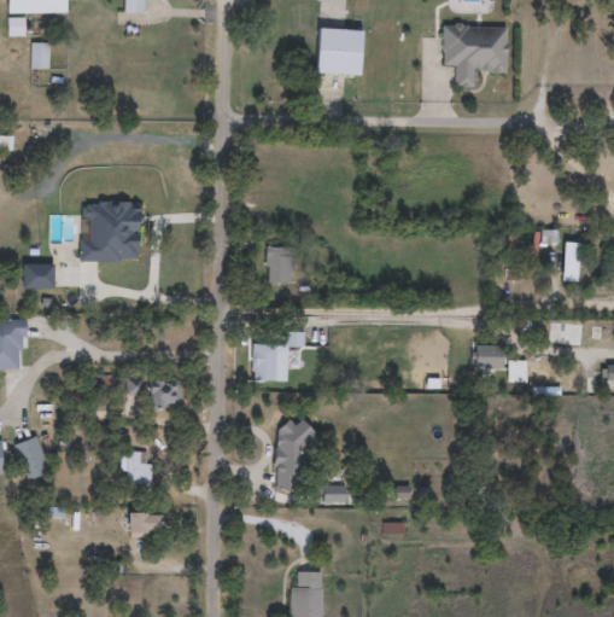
[(9,13),(9,0),(68,0),(68,13),(9,13)]
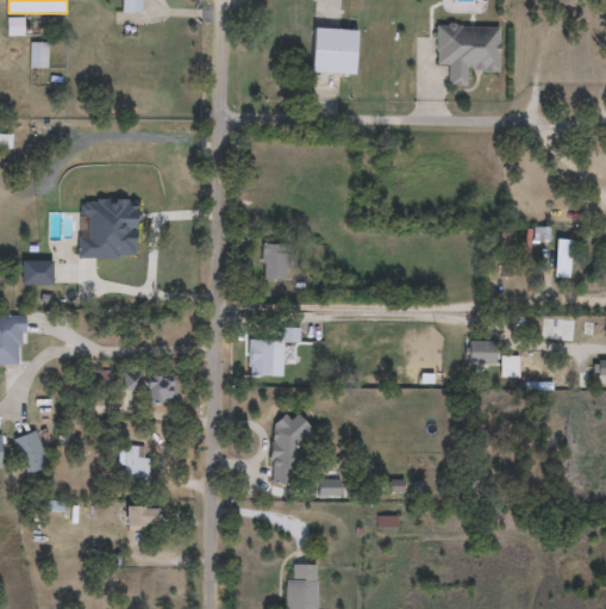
[(145,0),(145,13),(125,13),(125,0),(145,0)]
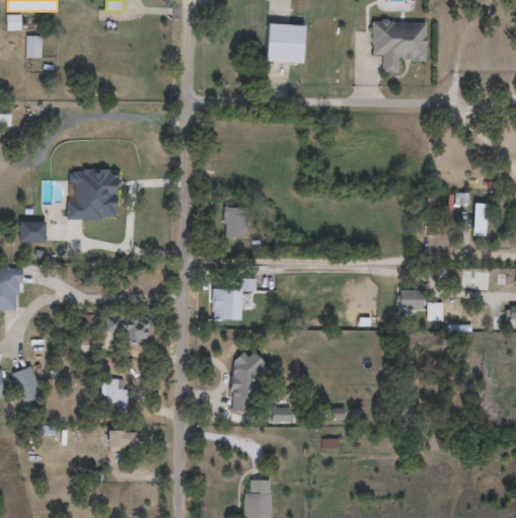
[(22,29),(9,29),(8,15),(22,15),(22,29)]
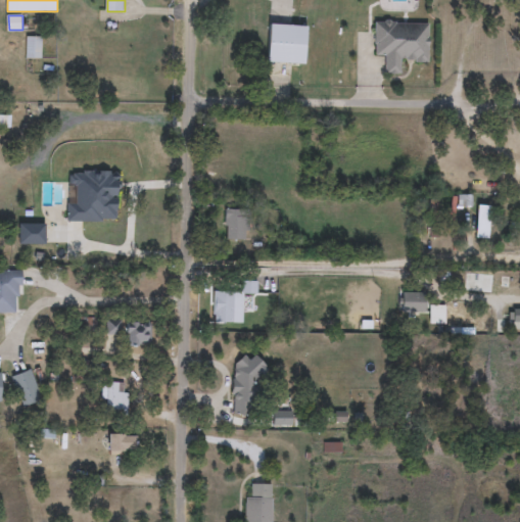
[(404,74),(387,74),(387,54),(377,54),(377,21),(431,22),(431,60),(404,60),(404,74)]
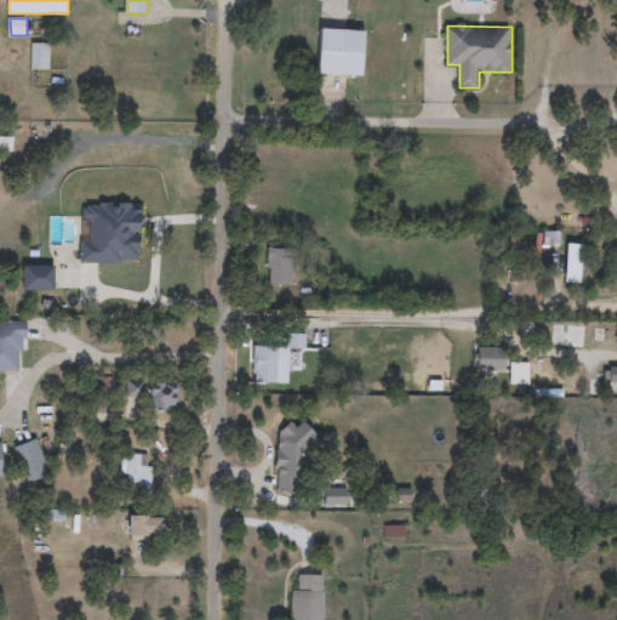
[(320,73),(321,28),(365,30),(364,75),(320,73)]
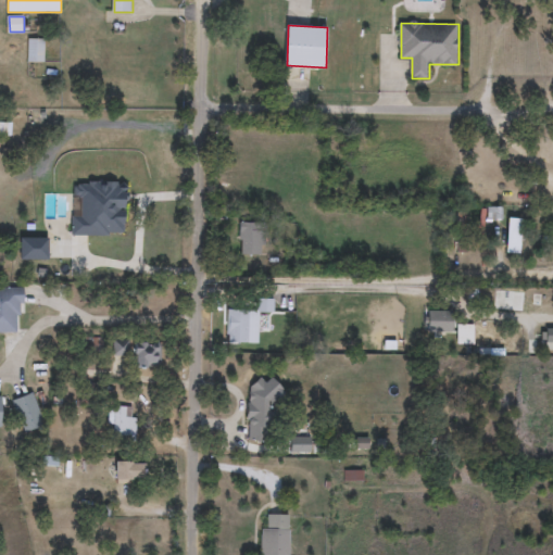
[(46,40),(46,61),(30,61),(30,40),(46,40)]
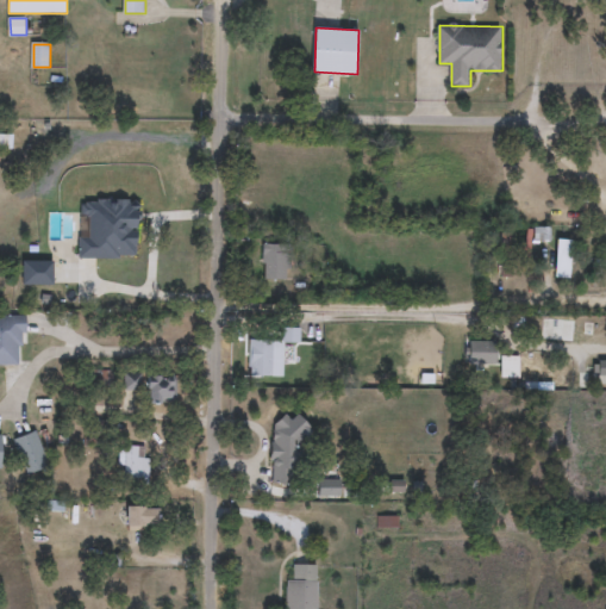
[(91,207),(135,207),(135,249),(89,248),(91,207)]
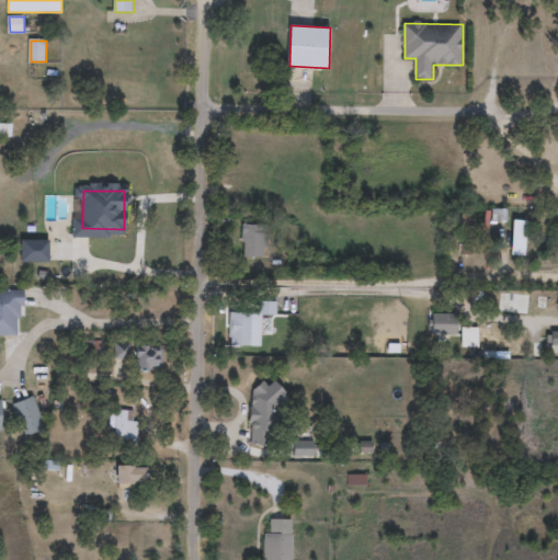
[(67,209),(59,227),(47,223),(55,205),(67,209)]
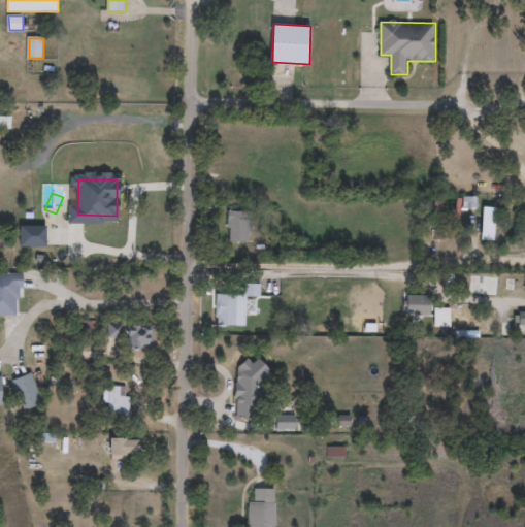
[(254,211),(254,241),(230,241),(230,211),(254,211)]
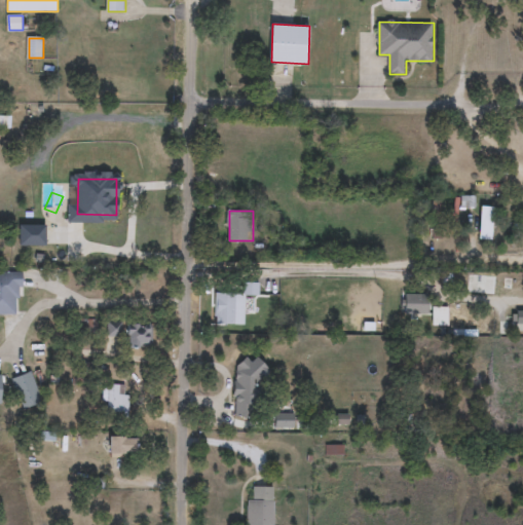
[(98,214),(98,233),(135,233),(135,214),(98,214)]
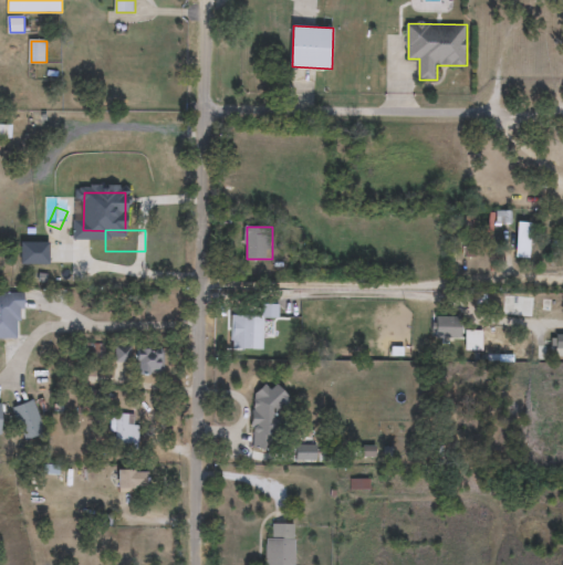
[(466,252),(469,238),(478,240),(476,254),(466,252)]
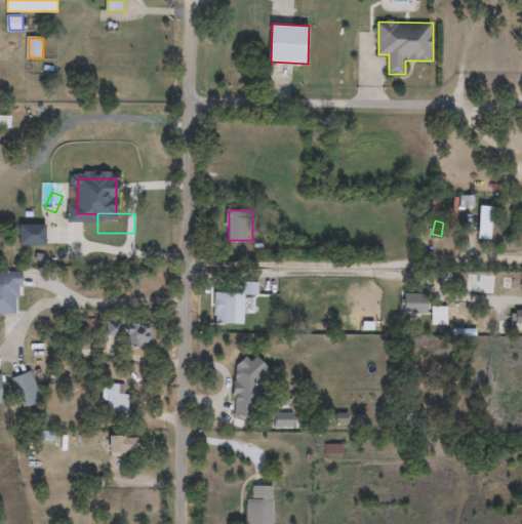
[(0,314),(0,271),(22,271),(22,314),(0,314)]
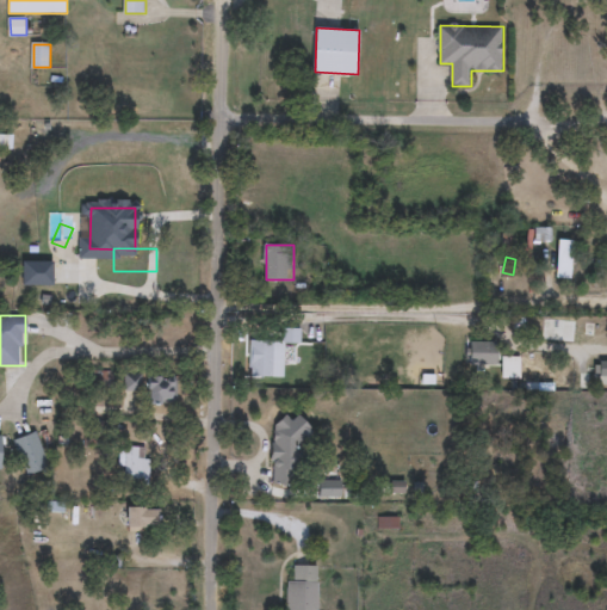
[(252,376),(252,340),(284,340),(284,376),(252,376)]
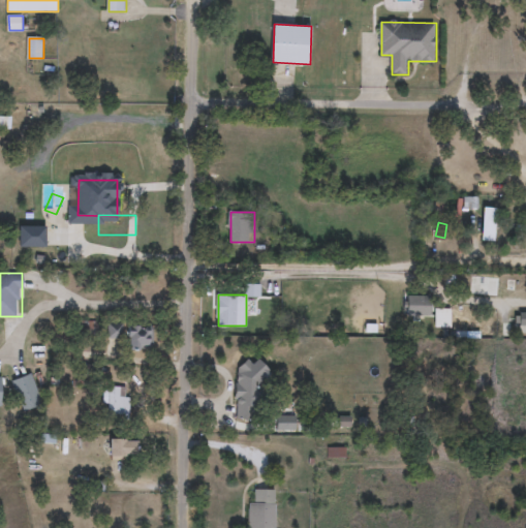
[(407,315),(407,296),(433,296),(433,315),(407,315)]
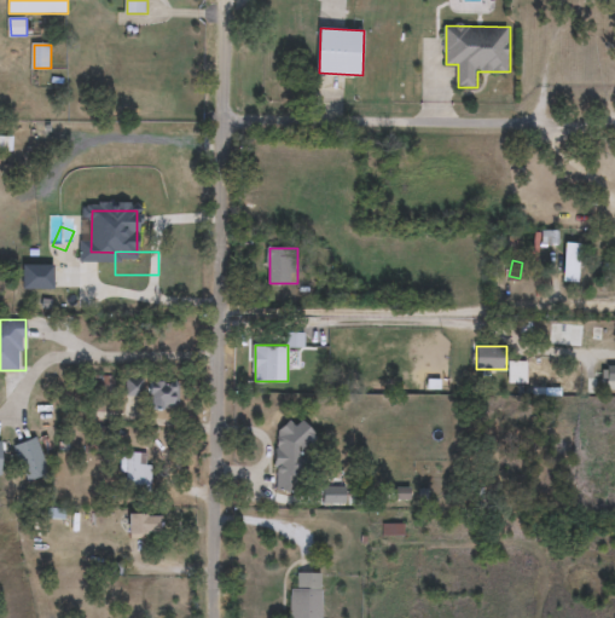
[(579,375),(579,386),(539,386),(539,375),(579,375)]
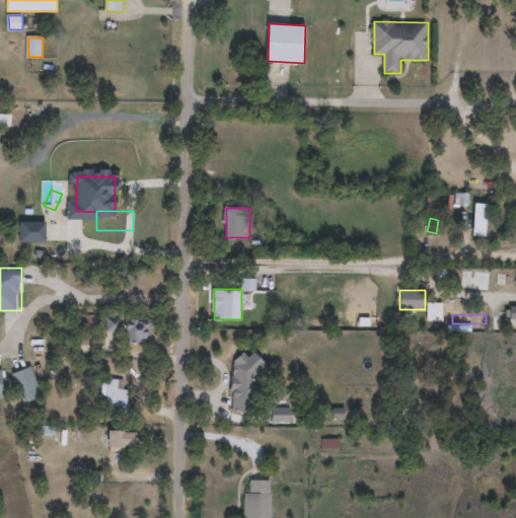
[(127,342),(127,317),(152,317),(152,342),(127,342)]
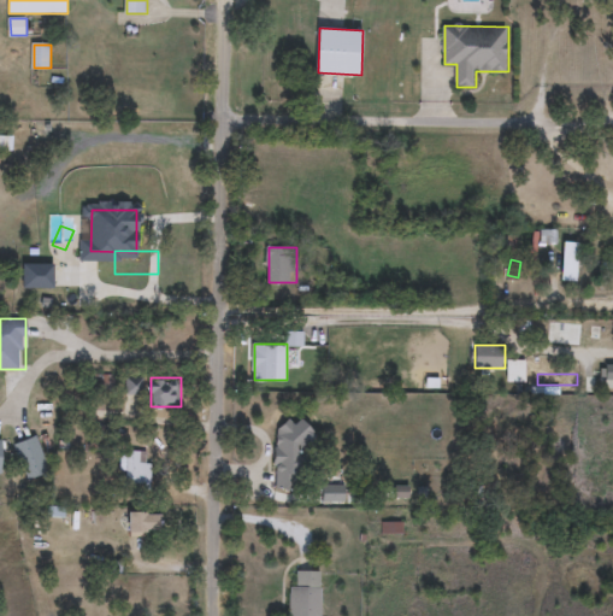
[(299,438),(301,488),(280,490),(276,423),(308,422),(310,438),(299,438)]
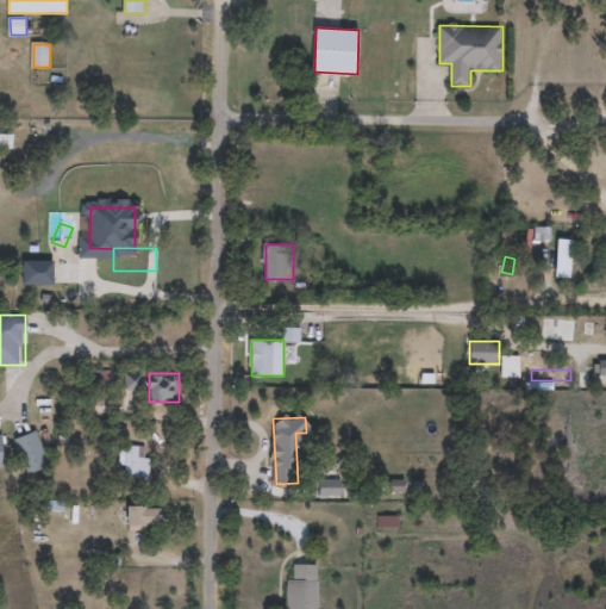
[(17,439),(39,432),(51,468),(29,476),(17,439)]
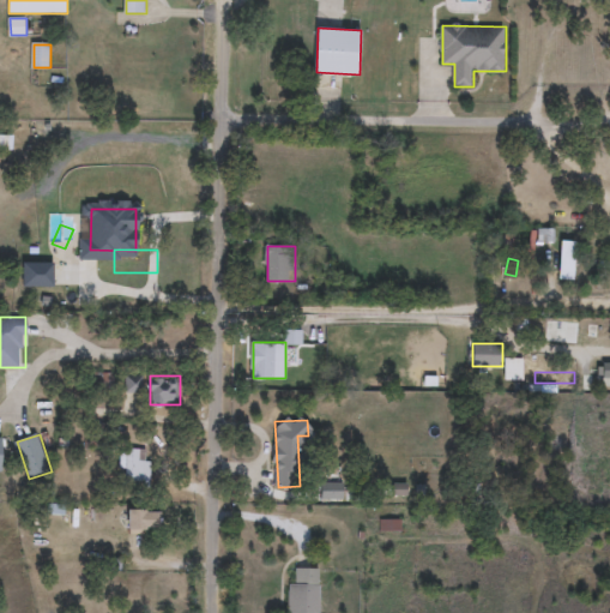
[(128,487),(128,450),(151,450),(151,487),(128,487)]
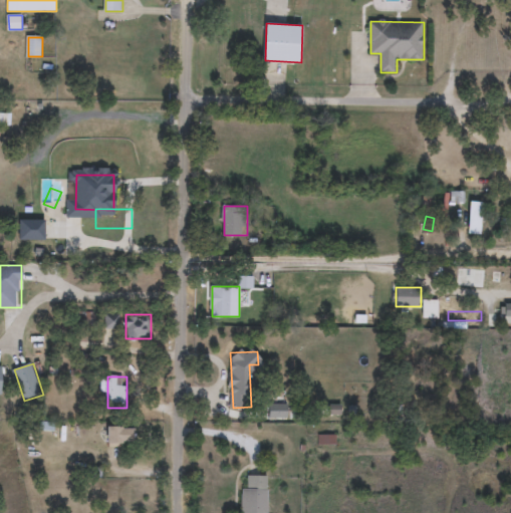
[(108,443),(108,427),(136,427),(136,443),(108,443)]
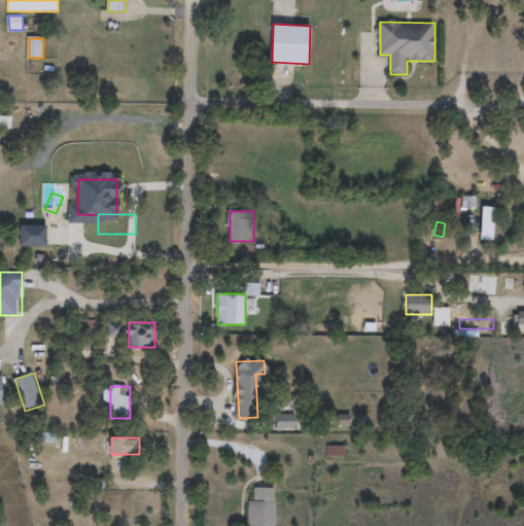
[(250,525),(250,488),(276,488),(276,525),(250,525)]
